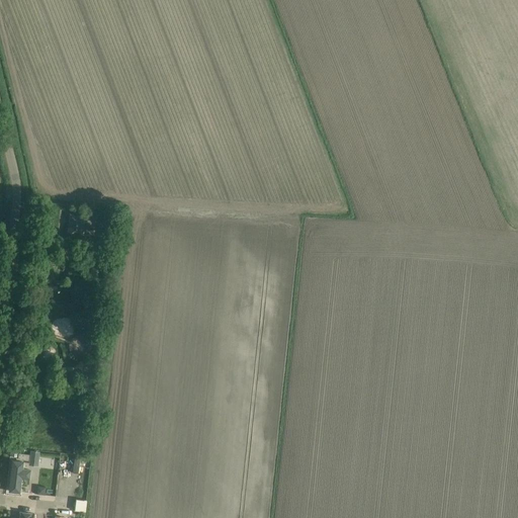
[(83,218),(71,216),(69,234),(81,236),(83,218)]
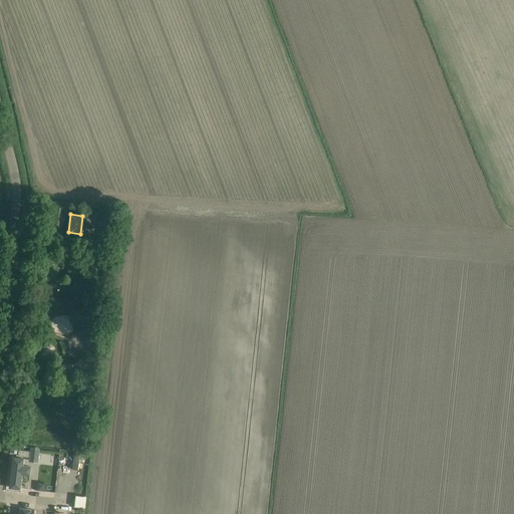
[(82,438),(73,437),(72,450),(81,451),(82,438)]
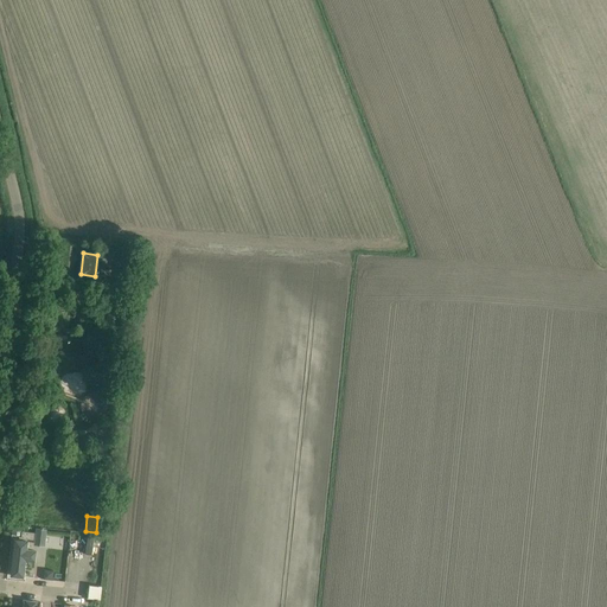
[(20,537),(21,528),(13,526),(12,536),(20,537)]
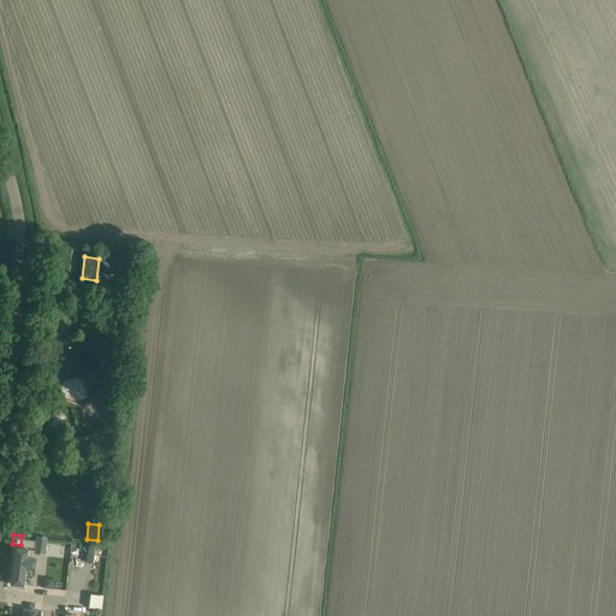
[(45,554),(46,539),(37,538),(35,552),(45,554)]
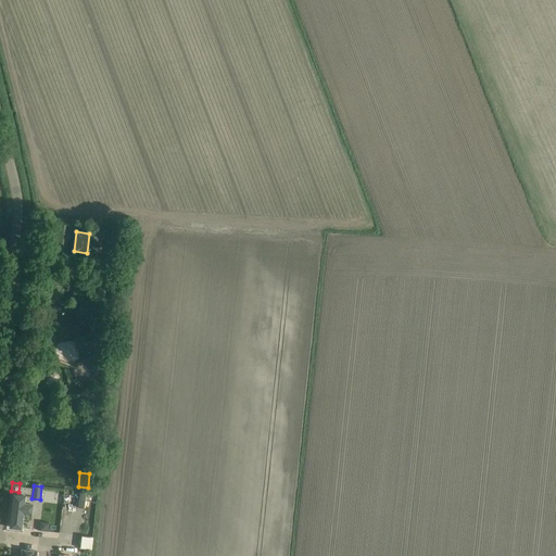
[(13,495),(10,528),(22,529),(23,513),(32,514),(33,505),(24,504),(25,496),(13,495)]
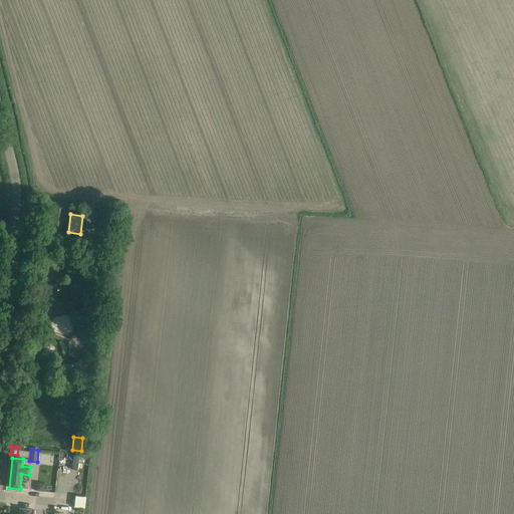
[(37,483),(37,490),(44,491),(45,484),(37,483)]
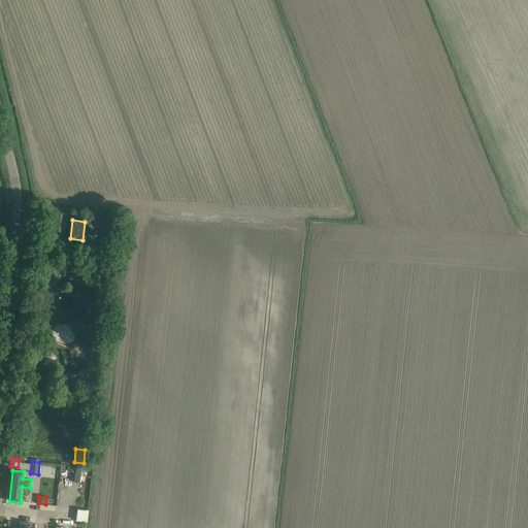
[(86,522),(88,510),(77,509),(75,521),(86,522)]
